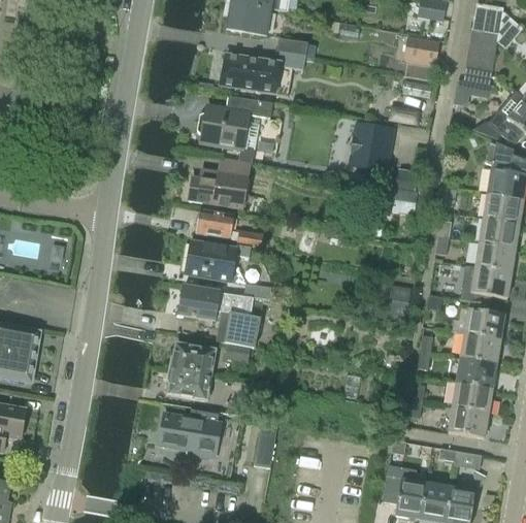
[(420,0),(418,14),(444,20),(447,0),(420,0)]
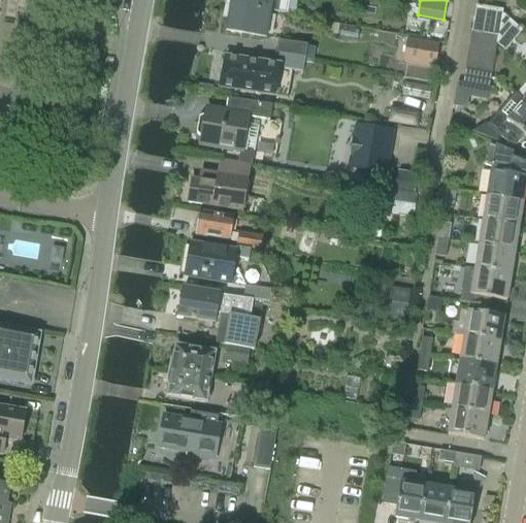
[(474,14),(502,20),(504,5),(477,0),(474,14)]
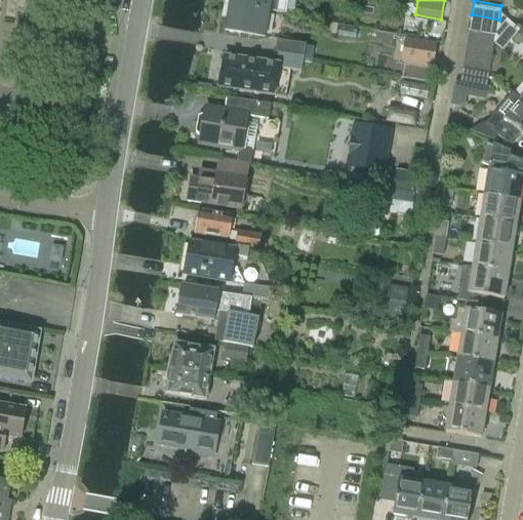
[(269,7),(230,1),(225,27),(265,34),(269,7)]
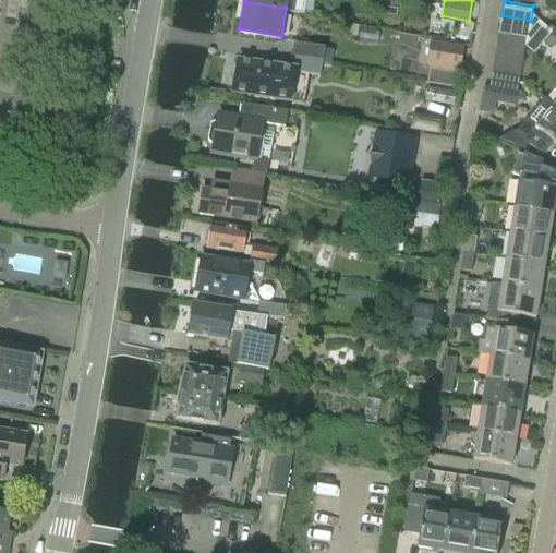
[(529,34),(527,43),(535,49),(553,27),(532,10),(531,21),(529,34)]
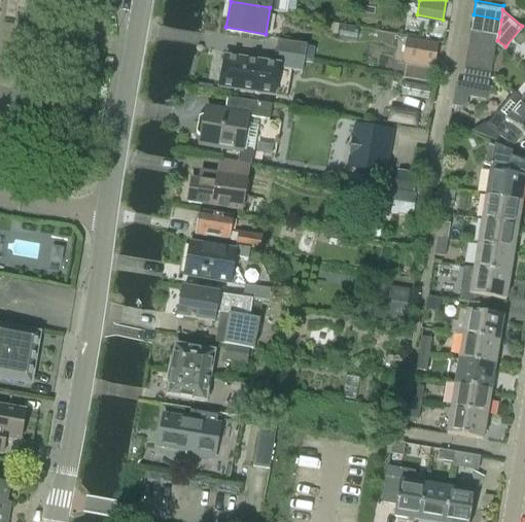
[(471,27),(499,32),(501,20),(474,14),(471,27)]
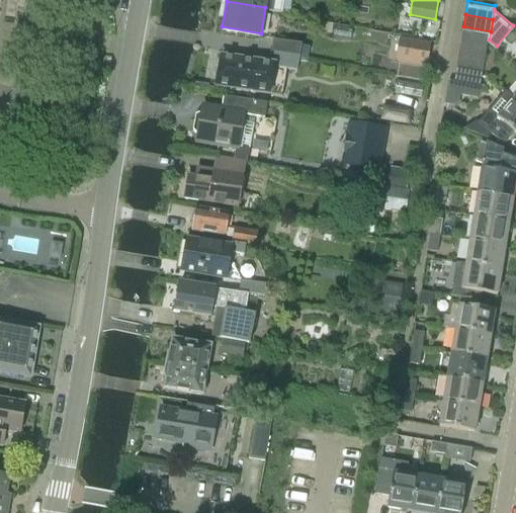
[(461,38),(489,44),(491,31),(463,26),(461,38)]
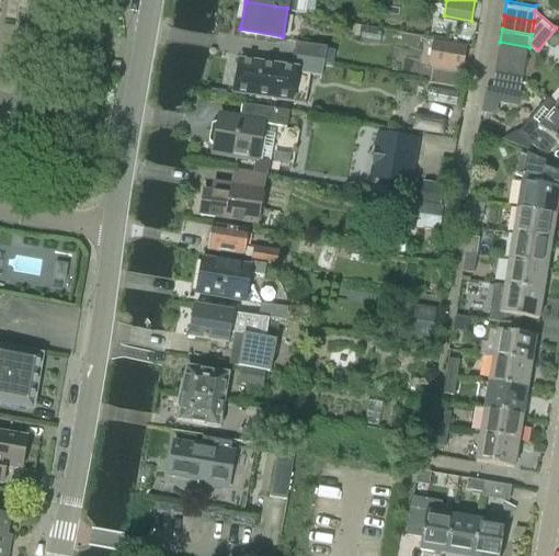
[(429,61),(464,67),(468,41),(433,35),(429,61)]
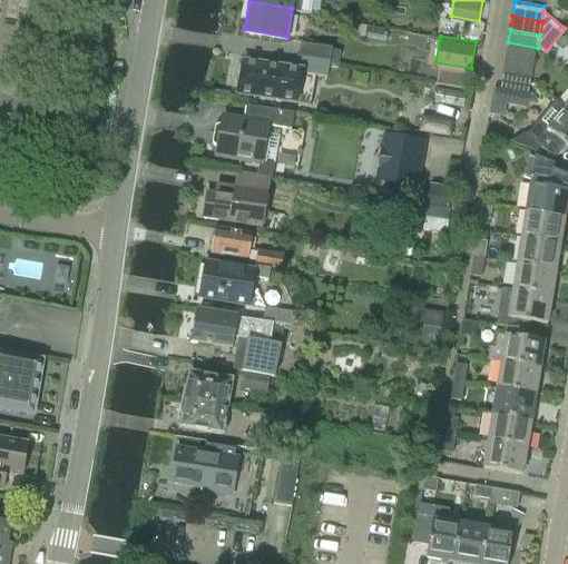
[(303,56),(335,61),(338,47),(305,41),(303,56)]
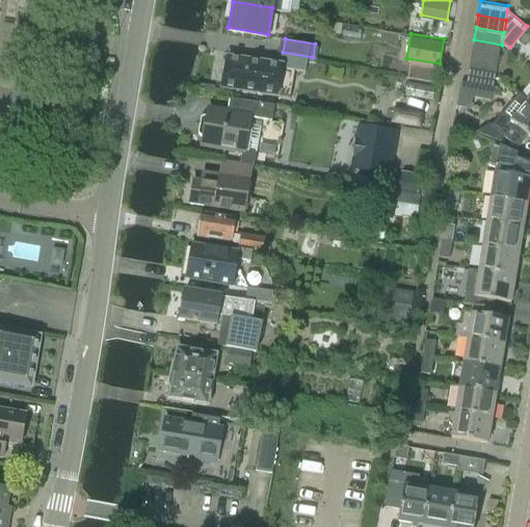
[(472,52),(500,57),(502,45),(474,40),(472,52)]
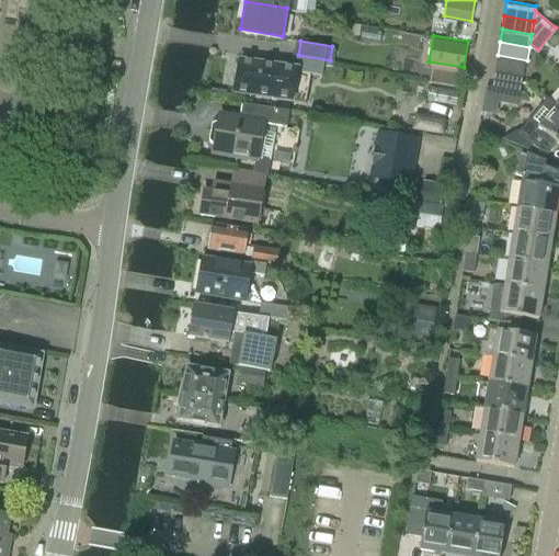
[(330,60),(298,55),(296,70),(328,75),(330,60)]
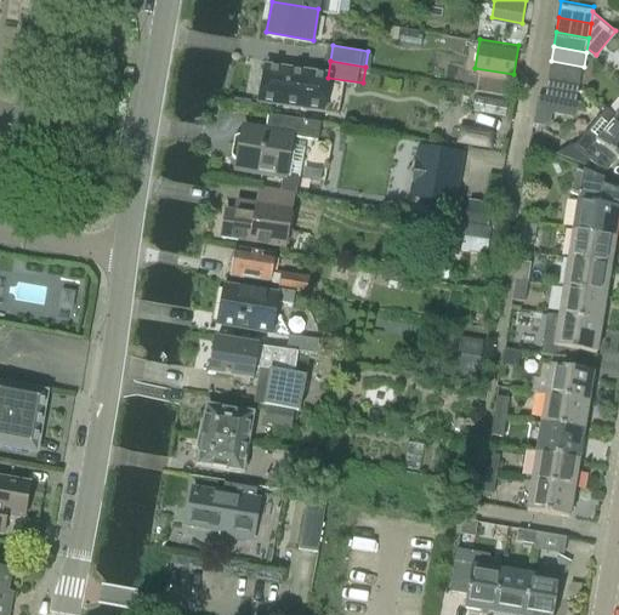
[(549,75),(581,81),(584,67),(551,61),(549,75)]
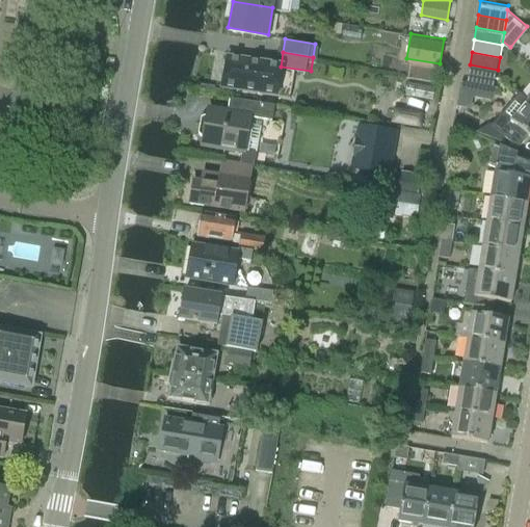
[(260,85),(275,87),(280,61),(264,58),(228,53),(223,79),(260,85)]
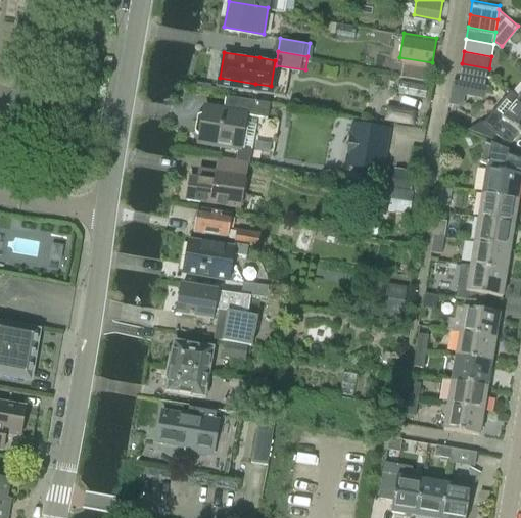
[(489,68),(462,63),(459,78),(460,78),(458,88),(469,90),(471,80),(486,82),(489,68)]
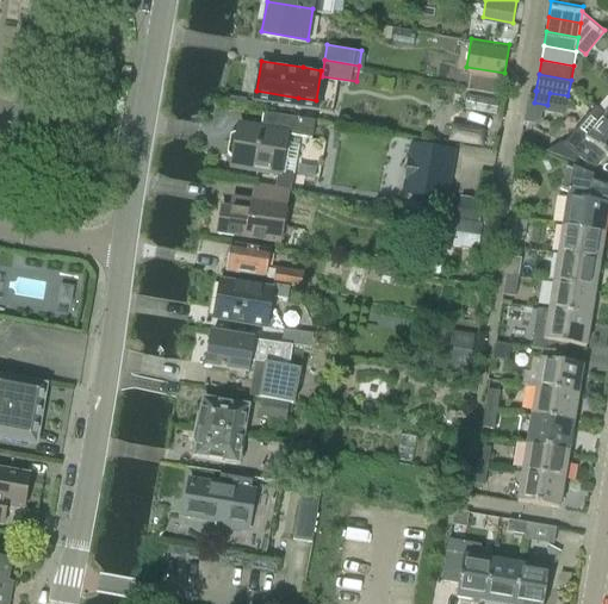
[(314,134),(316,117),(265,109),(262,124),(241,120),(240,128),(233,130),(229,149),(235,155),(234,161),(281,168),(289,130),(314,134)]
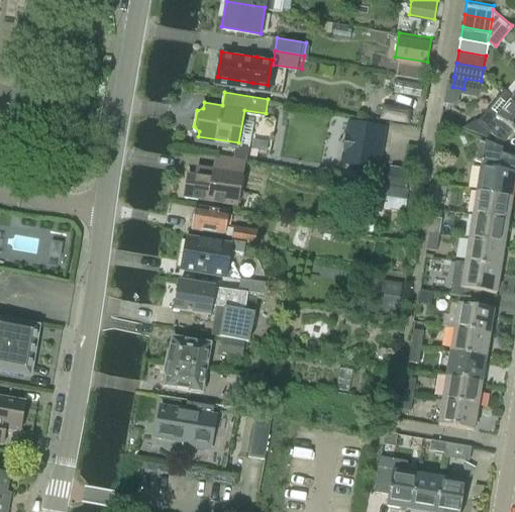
[(514,94),(513,93),(497,113),(514,127),(514,94)]
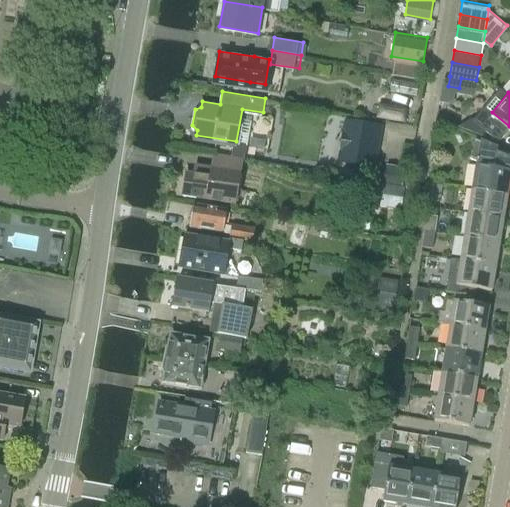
[(345,163),(368,167),(378,121),(354,116),(345,163)]
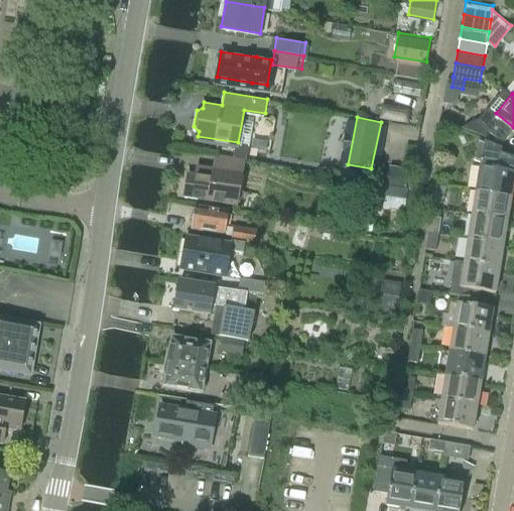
[(477,188),(512,194),(513,185),(513,154),(501,149),(503,145),(481,137),(475,156),(482,158),(481,164),(477,188)]
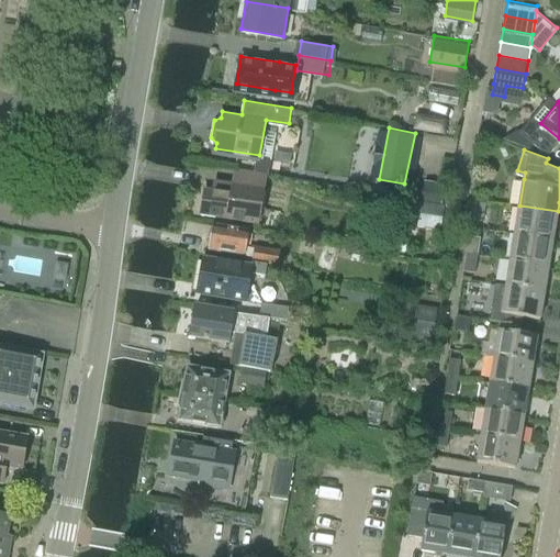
[(417,179),(414,196),(443,201),(446,185),(438,184),(438,179),(425,177),(424,180),(417,179)]
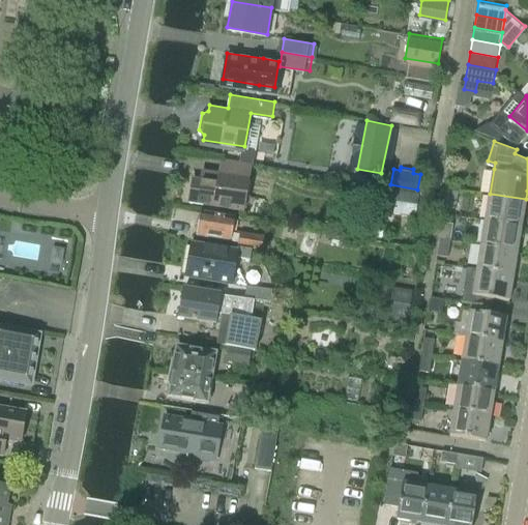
[(191,198),(198,200),(244,207),(250,175),(220,170),(217,179),(194,176),(191,198)]
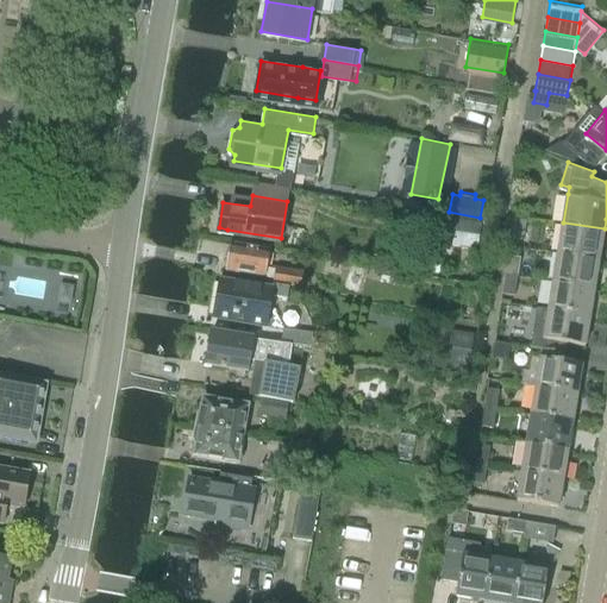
[(446,240),(479,245),(482,219),(450,214),(446,240)]
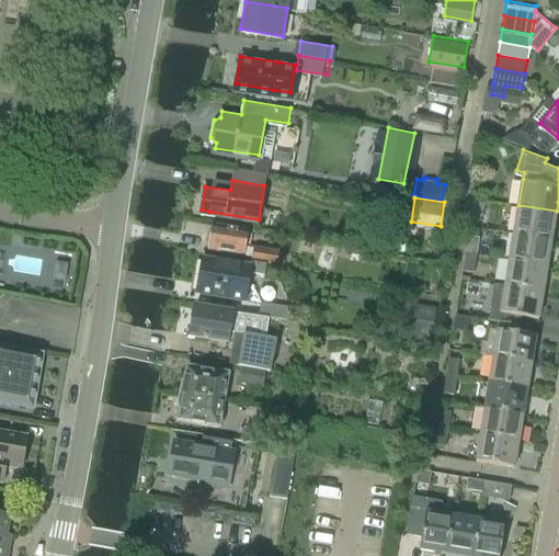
[(482,217),(486,200),(476,197),(472,216),(482,217)]
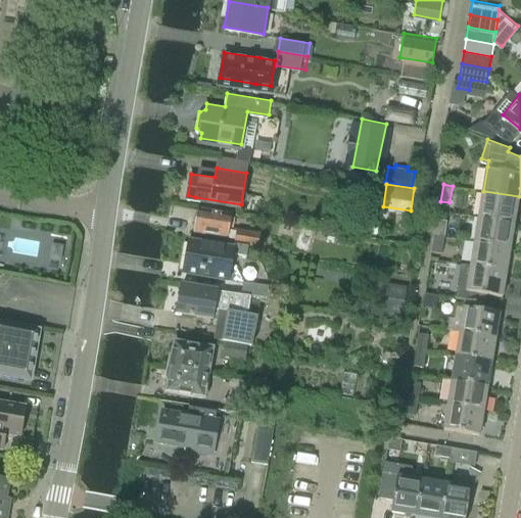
[(479,215),(515,221),(519,196),(483,191),(479,215)]
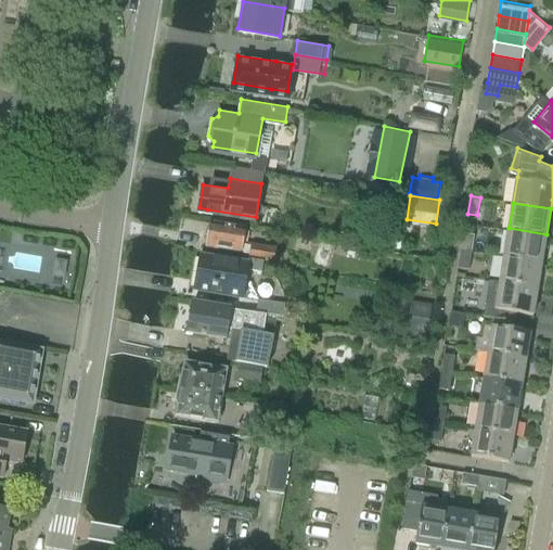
[(206,243),(248,250),(251,250),(249,256),(248,260),(249,260),(248,267),(262,269),(265,258),(273,259),(275,243),(252,240),(252,242),(249,241),(249,239),(244,238),(246,224),(210,218),(209,220),(206,222),(205,228),(207,231),(206,243)]
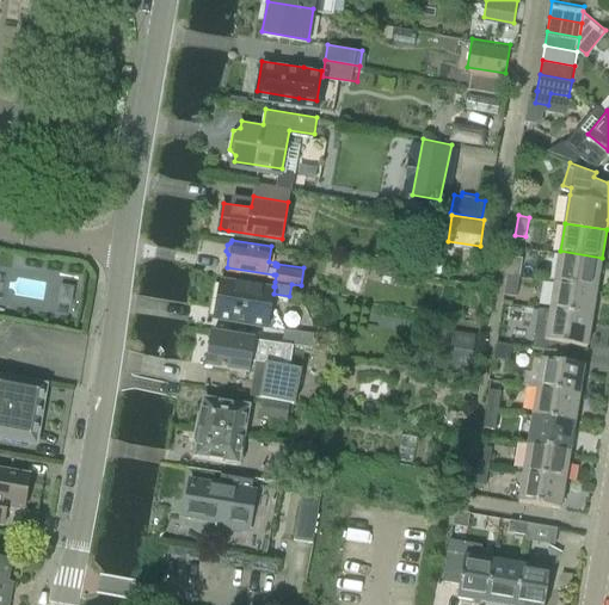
[(459,245),(454,273),(475,277),(480,248),(459,245)]
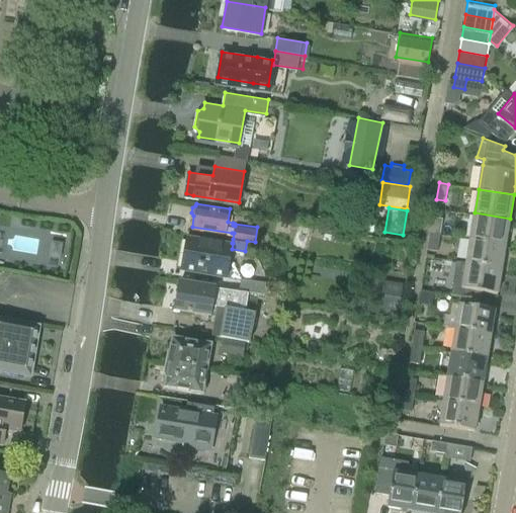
[(470,237),(506,243),(510,219),(475,212),(470,237)]
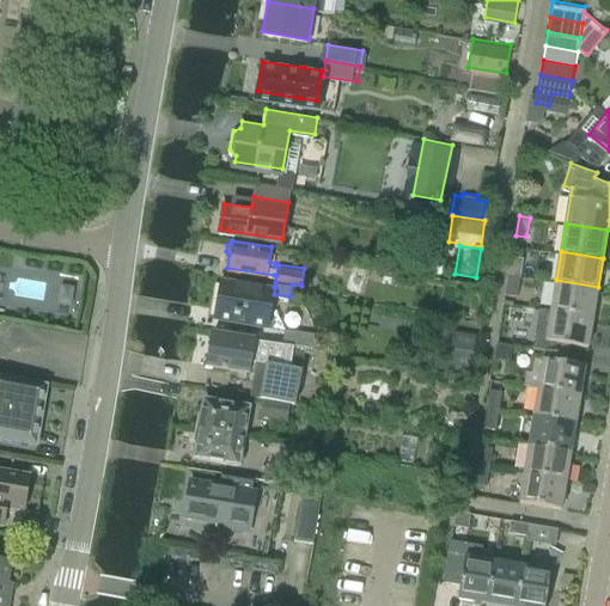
[(510,271),(520,274),(524,255),(513,253),(510,271)]
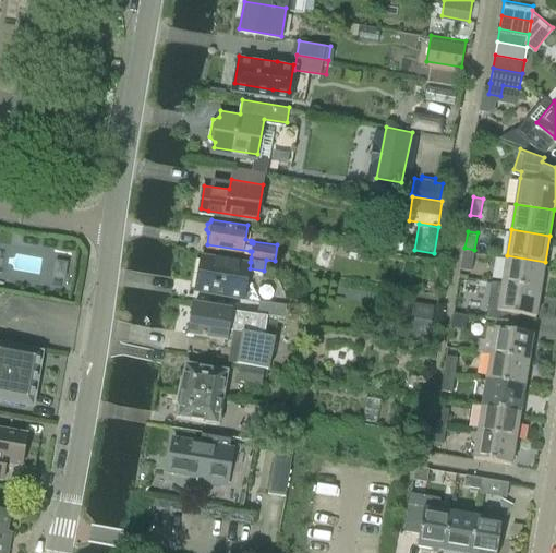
[(319,243),(314,261),(328,265),(334,248),(319,243)]
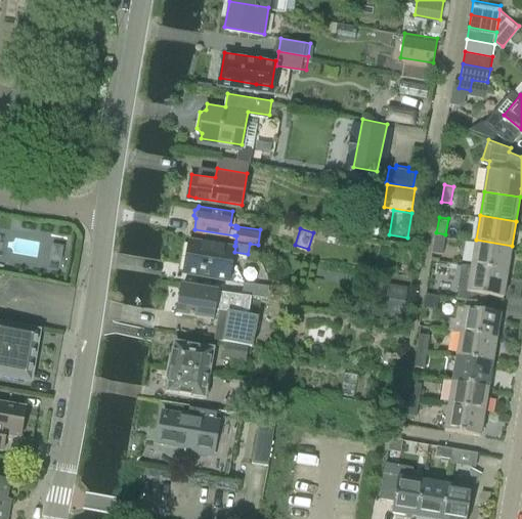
[(445,234),(436,232),(433,250),(442,251),(445,234)]
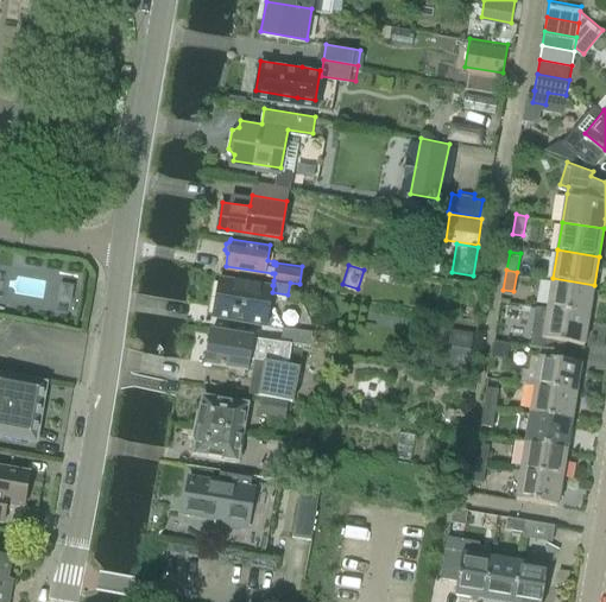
[(273,285),(272,285),(221,276),(214,312),(267,322),(272,292),(273,285)]
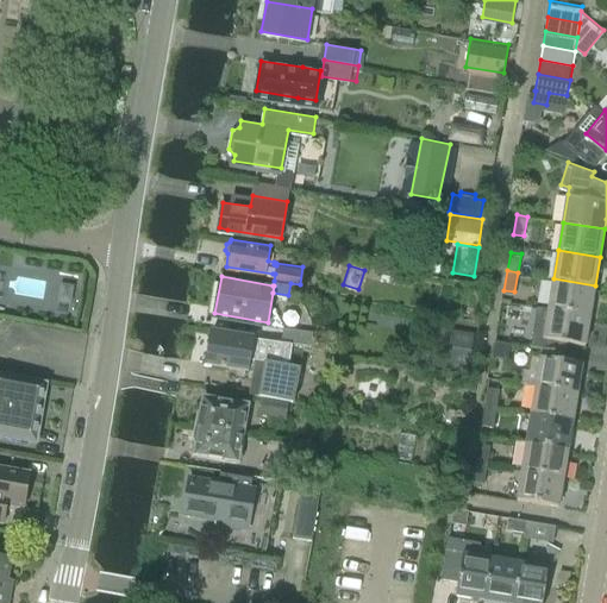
[(549,307),(590,314),(595,286),(554,278),(549,306),(549,307)]
